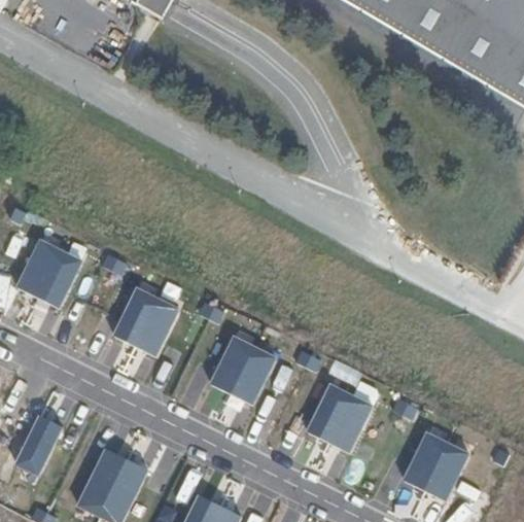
[(130,0),(135,3),(136,0),(346,0),(523,104),(523,0),(130,0)]
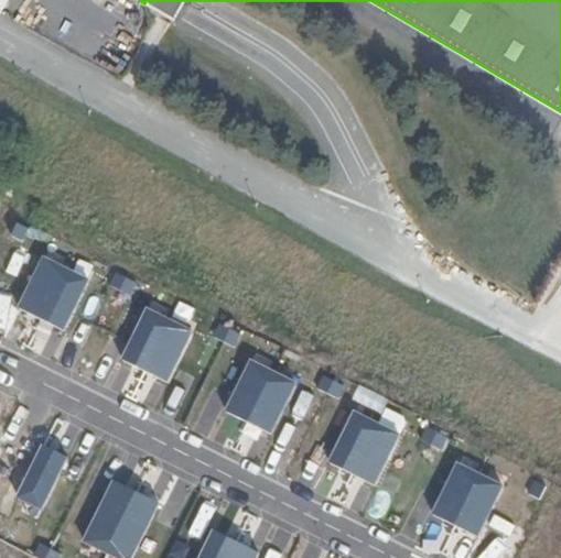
[(20,219),(13,231),(23,237),(30,223),(20,219)]
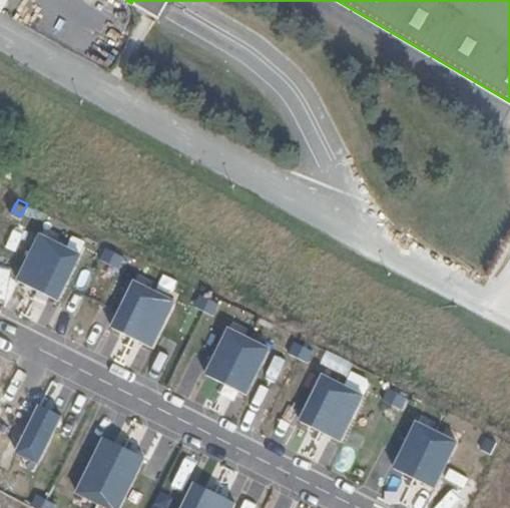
[(40,232),(17,278),(57,299),(80,252),(40,232)]
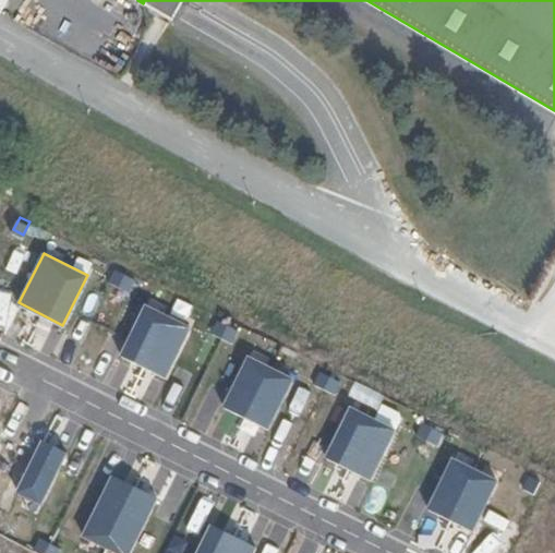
[(115,264),(109,274),(134,286),(139,276),(115,264)]
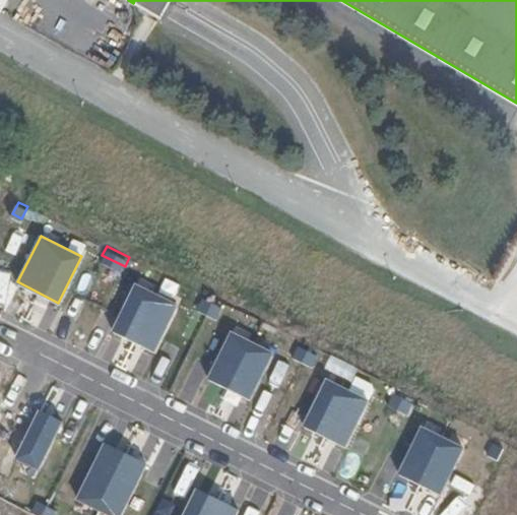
[(136,282),(113,329),(153,349),(177,303),(136,282)]
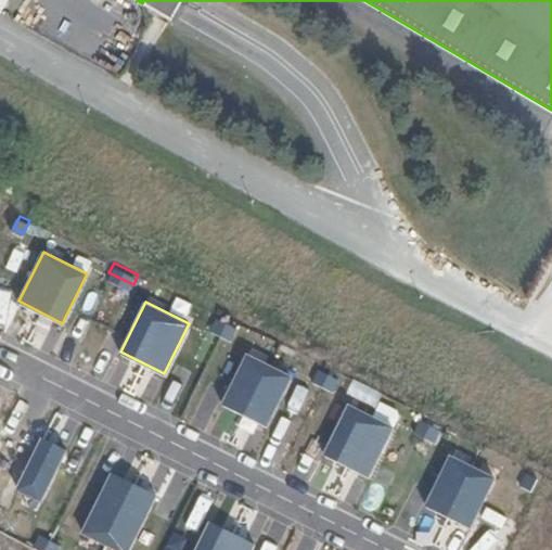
[(216,314),(210,322),(235,334),(240,325),(216,314)]
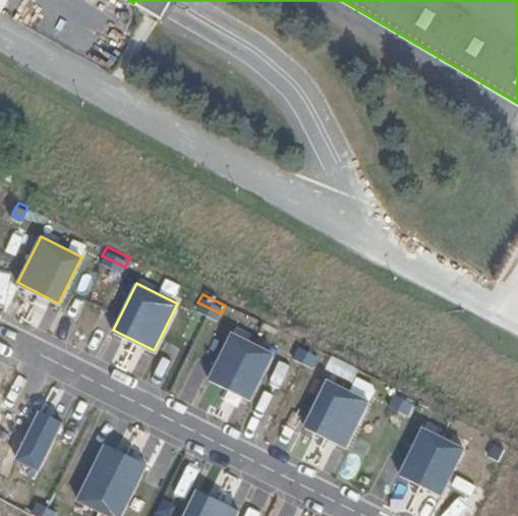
[(232,331),(209,378),(249,398),(273,351),(232,331)]
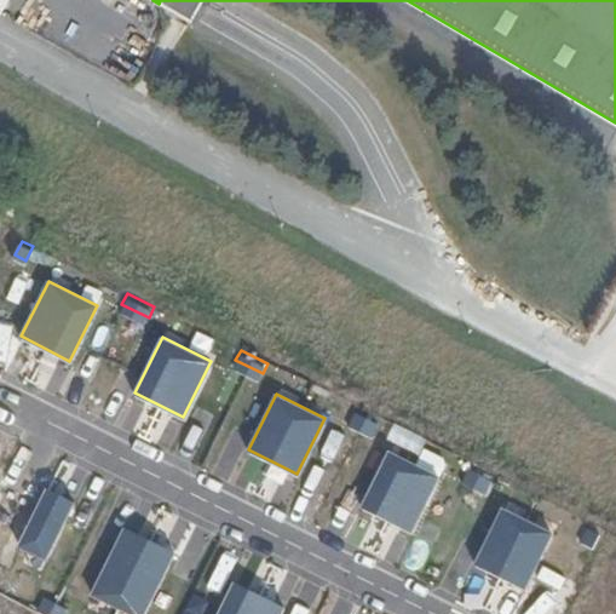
[(355,406),(349,417),(375,430),(381,419),(355,406)]
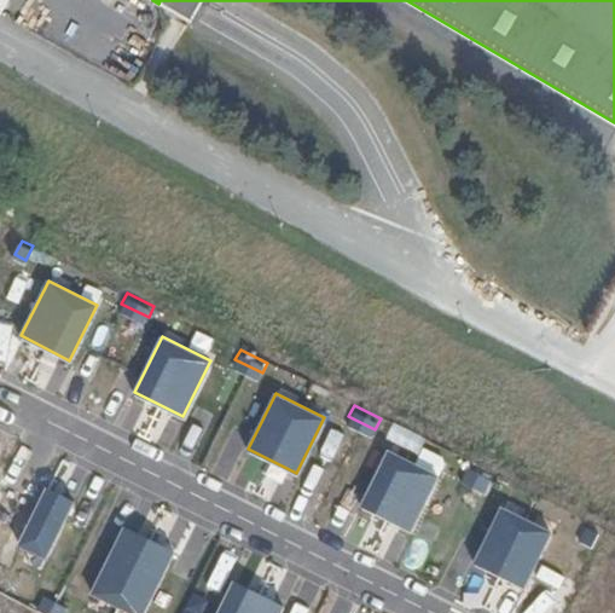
[(388,450),(361,505),(410,530),(437,474),(388,450)]
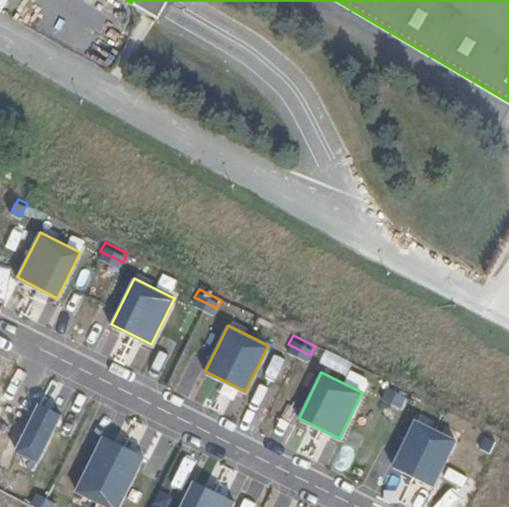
[(386,382),(382,391),(404,402),(408,393),(386,382)]
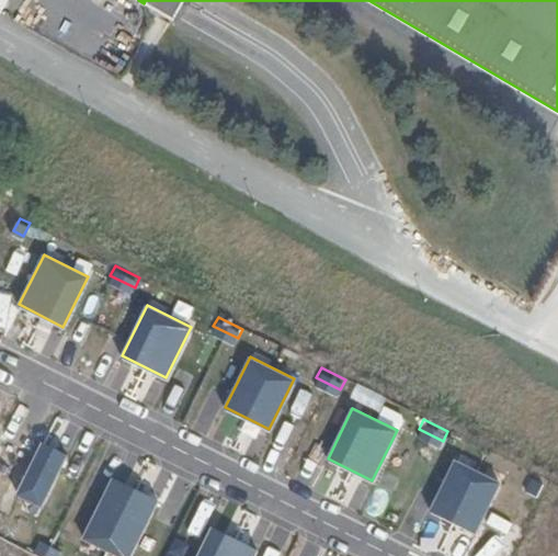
[(42,442),(16,494),(41,506),(66,454),(42,442)]
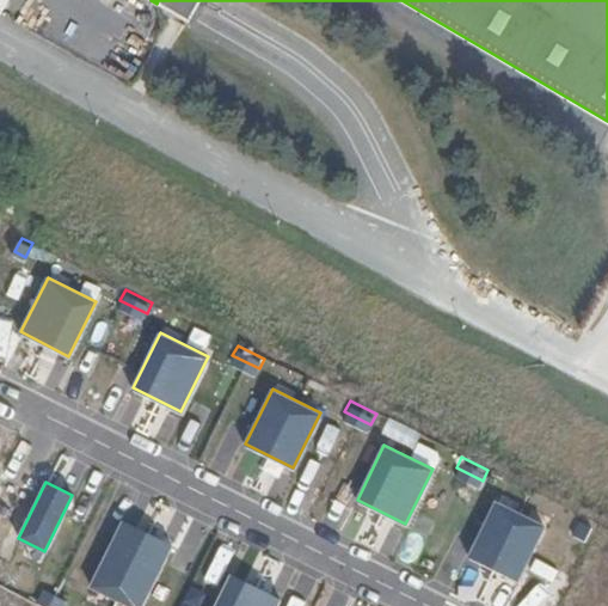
[(544,525),(496,501),(468,555),(517,580),(544,525)]
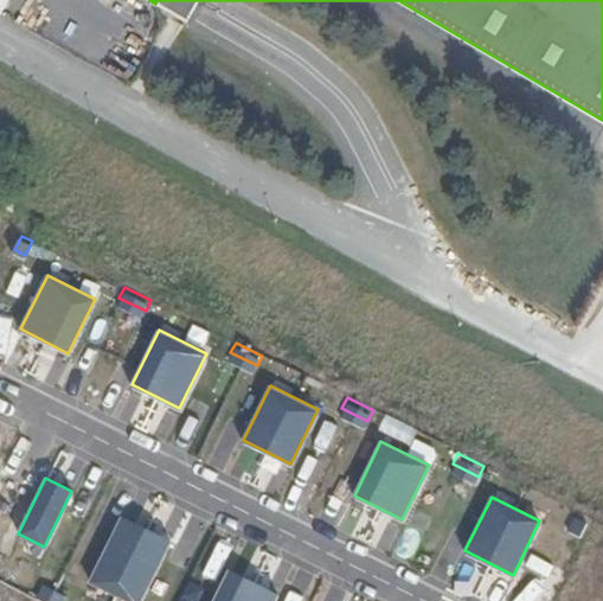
[(575,511),(568,525),(578,530),(585,517),(575,511)]
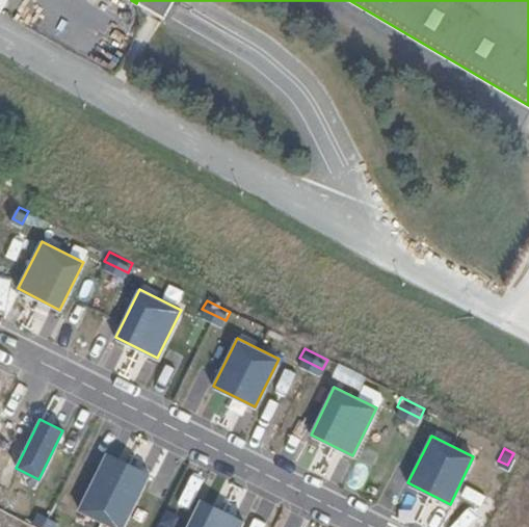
[(107,452),(78,510),(111,526),(122,526),(149,473),(107,452)]
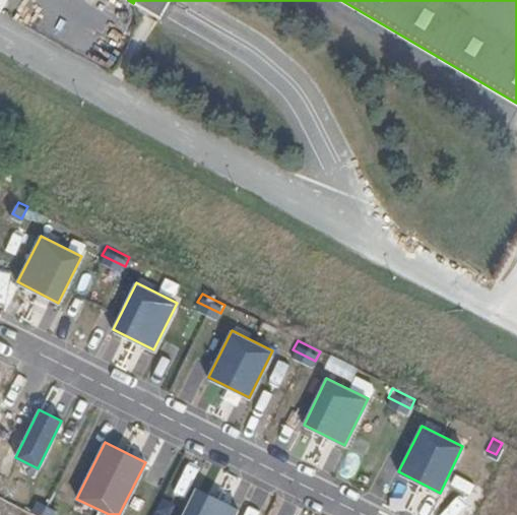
[(196,488),(182,514),(234,514),(237,509),(196,488)]
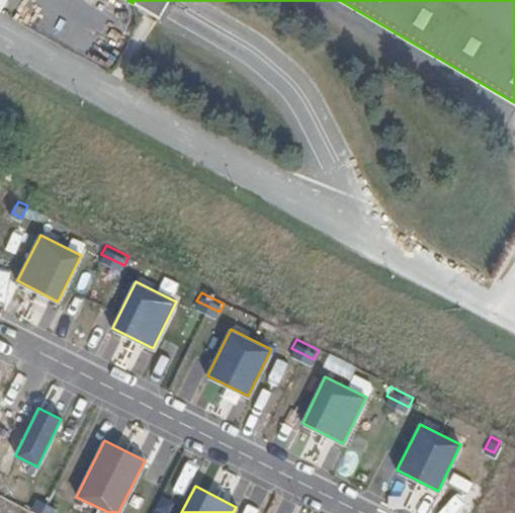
[(34,500),(29,511),(31,512),(53,512),(55,510),(34,500)]
